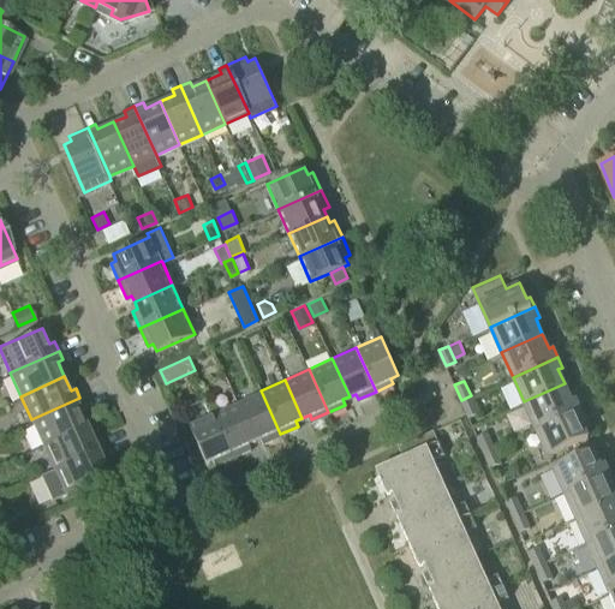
[(565,383),(524,401),(535,427),(579,407),(575,396),(571,398),(565,383)]
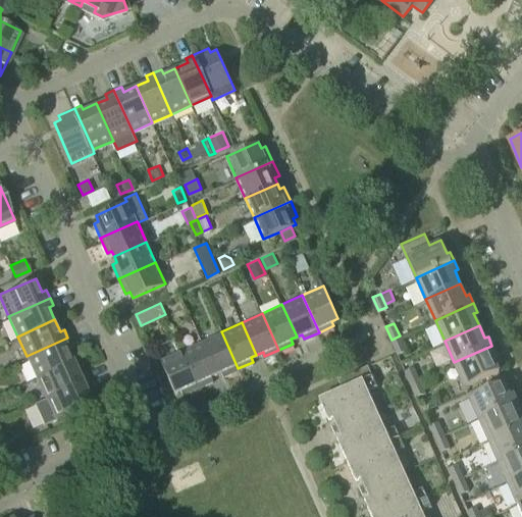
[(221,331),(201,341),(216,373),(221,370),(223,375),(238,368),(221,331)]
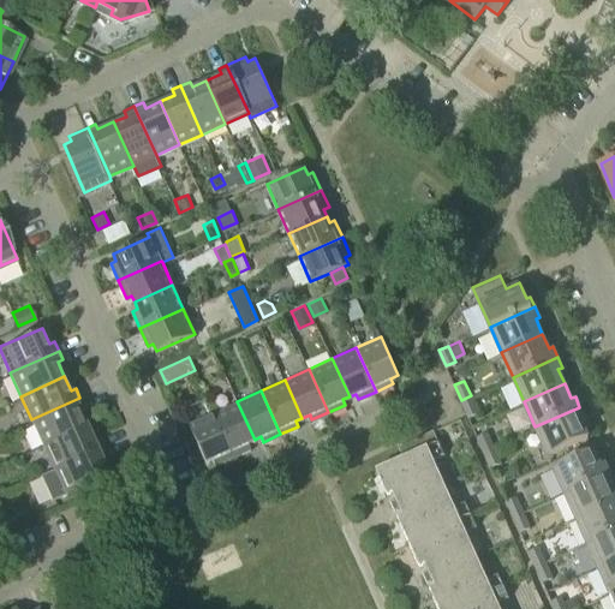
[(478,411),(471,395),(461,400),(467,416),(478,411)]
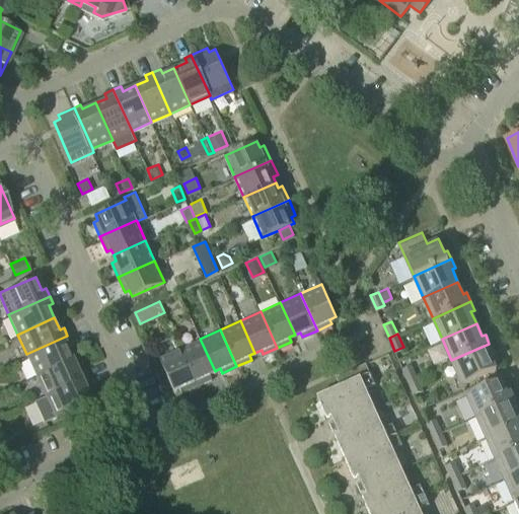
[(71,344),(67,336),(26,354),(35,374),(72,358),(67,346),(71,344)]
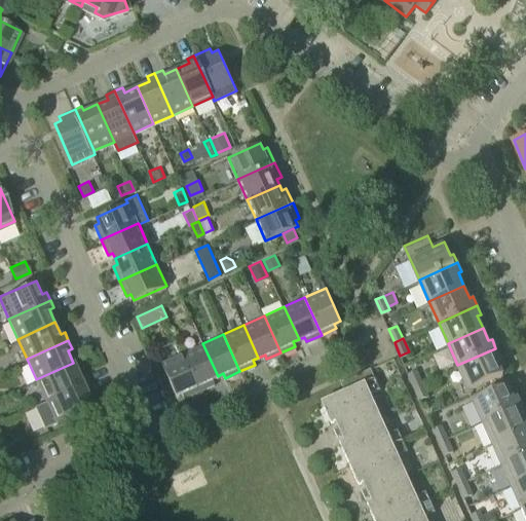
[(202,343),(182,352),(199,389),(215,382),(213,378),(218,376),(202,343)]
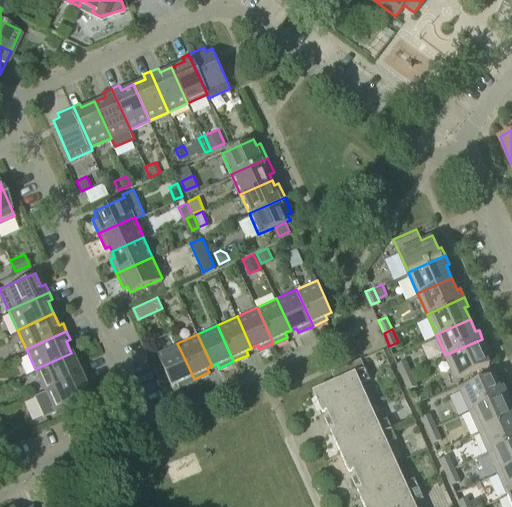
[(486,347),(482,339),(445,355),(455,377),(489,362),(483,349),(486,347)]
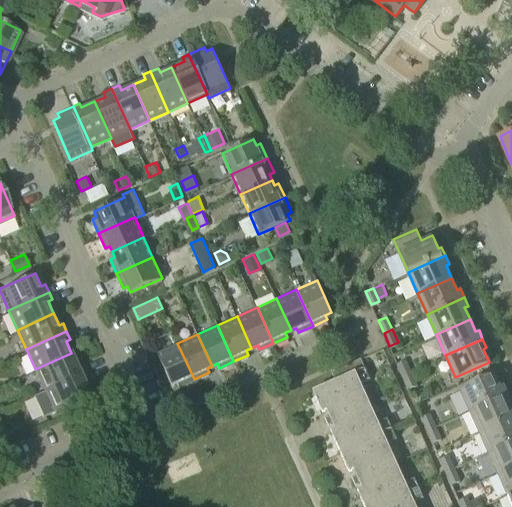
[(194,379),(177,343),(157,352),(171,384),(178,381),(180,385),(194,379)]
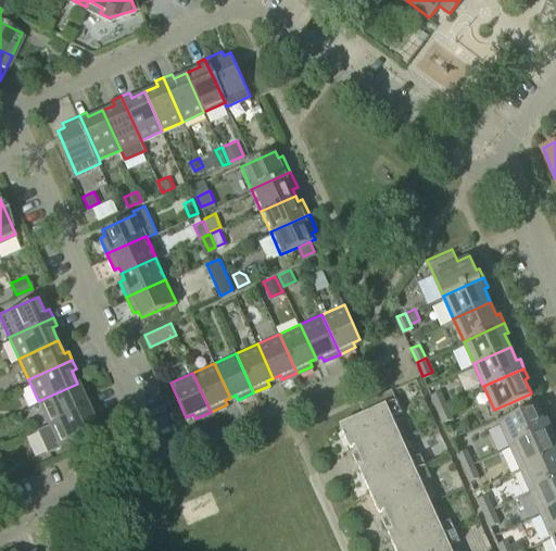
[(83,397),(77,384),(38,401),(48,423),(91,402),(88,395),(83,397)]
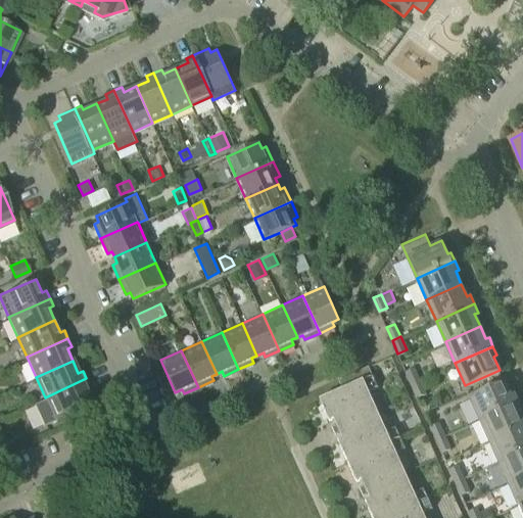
[(369,364),(338,377),(343,386),(373,373),(369,364)]
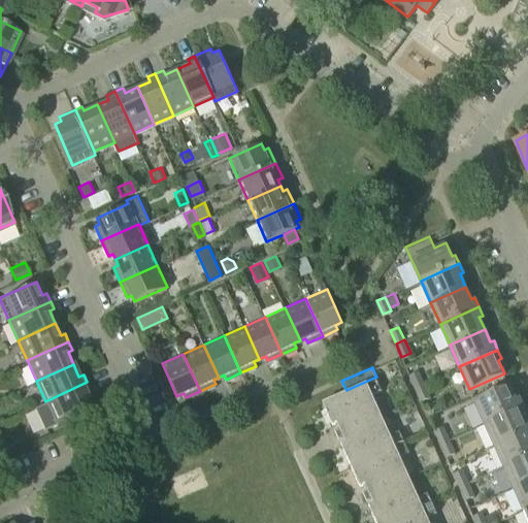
[(415,387),(424,383),(418,369),(409,373),(415,387)]
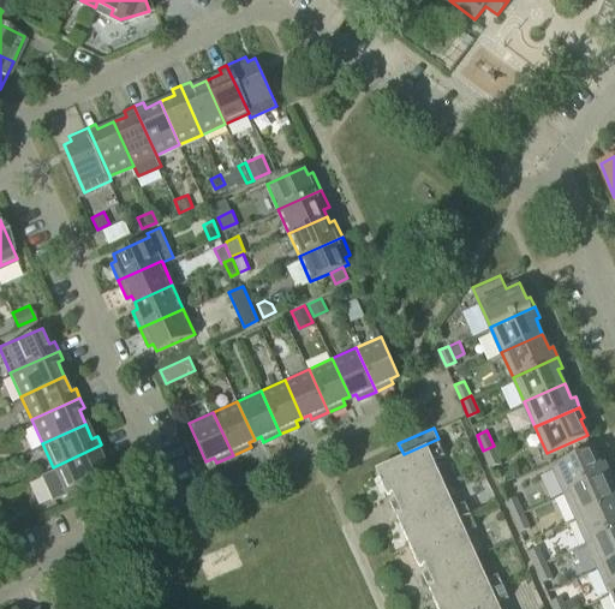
[(404,454),(376,466),(388,493),(407,484),(410,489),(389,497),(392,503),(412,495),(443,481),(434,457),(445,452),(439,439),(404,454)]
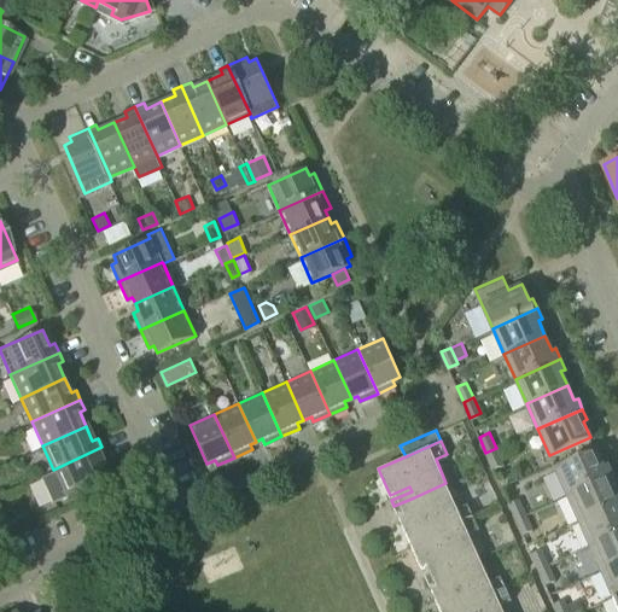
[(101,447),(53,470),(40,476),(51,500),(108,474),(100,459),(106,456),(101,447)]
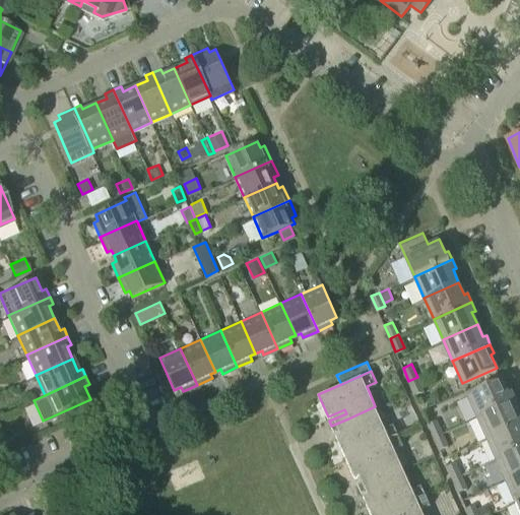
[(417,377),(408,381),(414,393),(424,390),(417,377)]
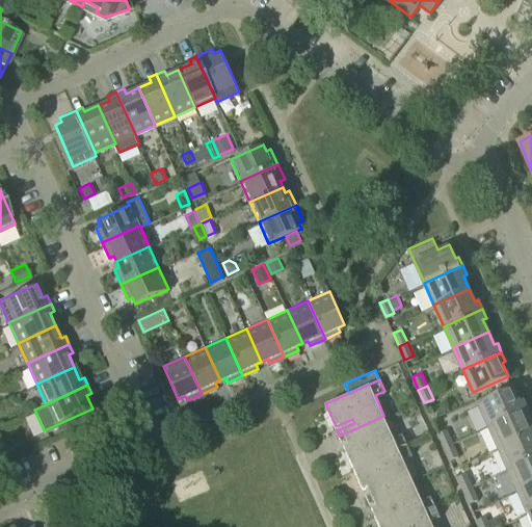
[(487,425),(527,407),(523,399),(519,400),(513,387),(478,402),(487,425)]
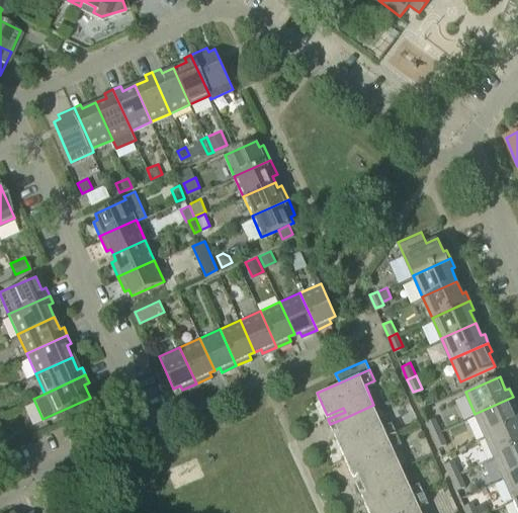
[(513,397),(475,414),(485,435),(517,419),(517,417),(513,407),(517,406),(513,397)]
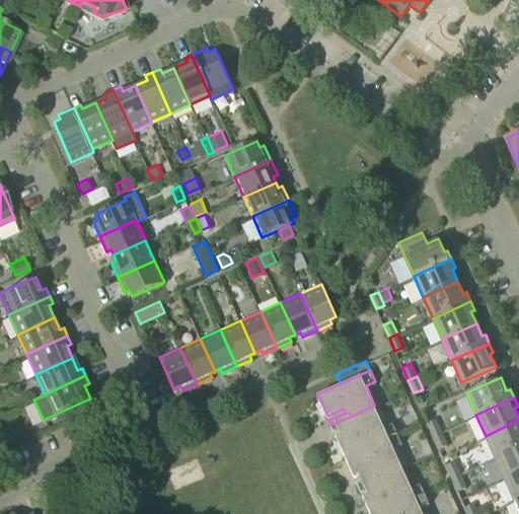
[(348,418),(330,425),(334,430),(350,423),(352,427),(335,434),(345,455),(397,432),(393,422),(383,426),(374,406),(348,418)]
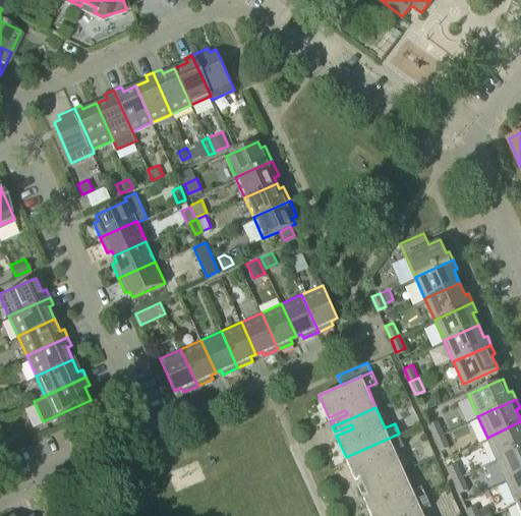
[(435,436),(443,433),(437,419),(428,423),(435,436)]
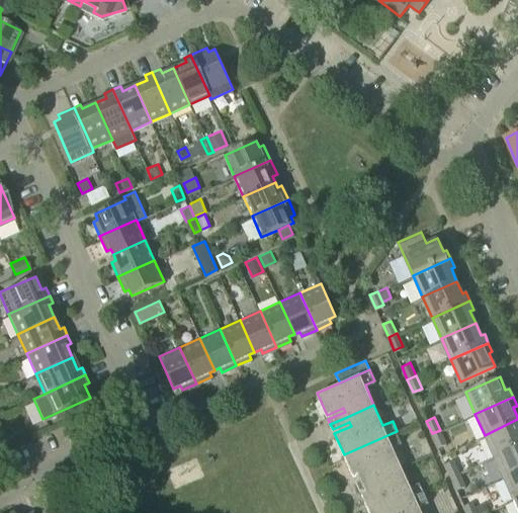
[(517,419),(485,435),(494,456),(517,444),(517,419)]
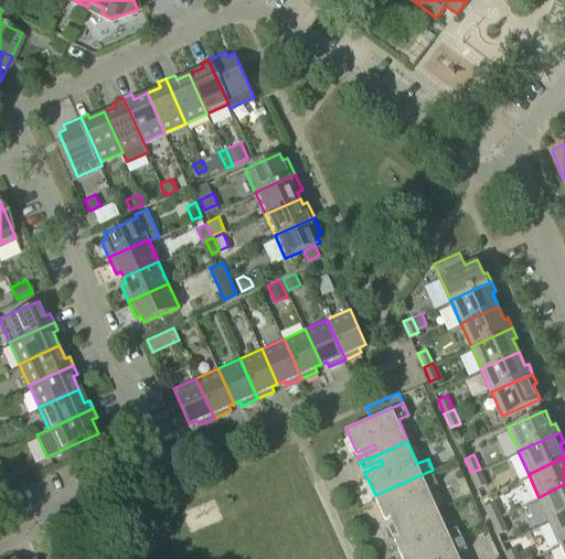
[(480,469),(471,472),(477,486),(487,482),(480,469)]
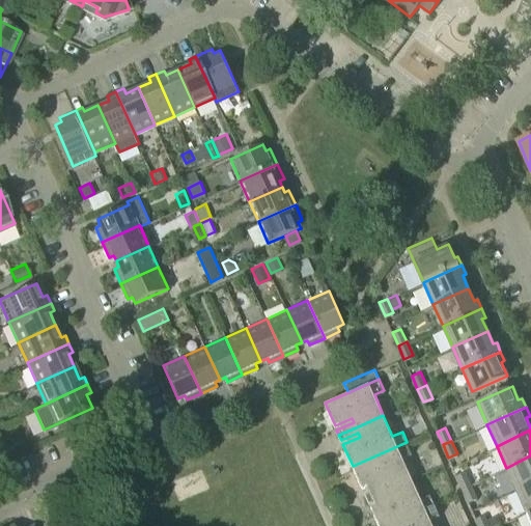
[(407,442),(353,466),(362,488),(379,480),(381,485),(364,492),(366,497),(383,489),(411,477),(401,457),(412,452),(407,442)]
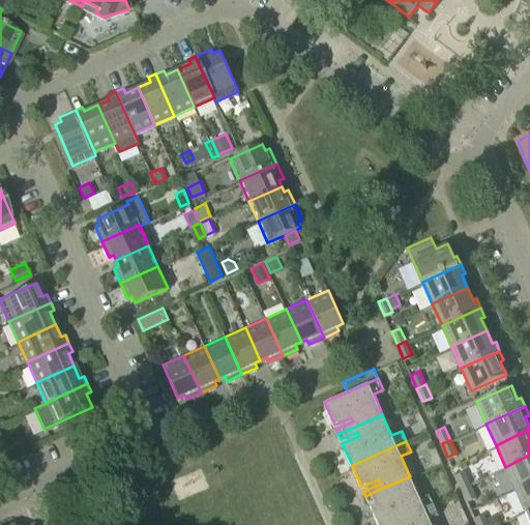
[(529,455),(505,467),(516,488),(529,480),(529,455)]
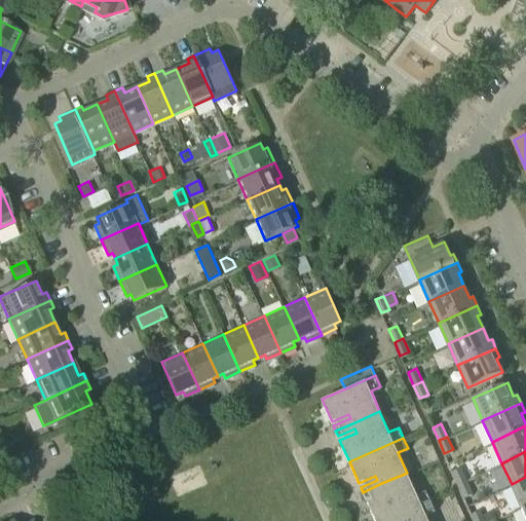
[(457,483),(466,479),(460,466),(451,470),(457,483)]
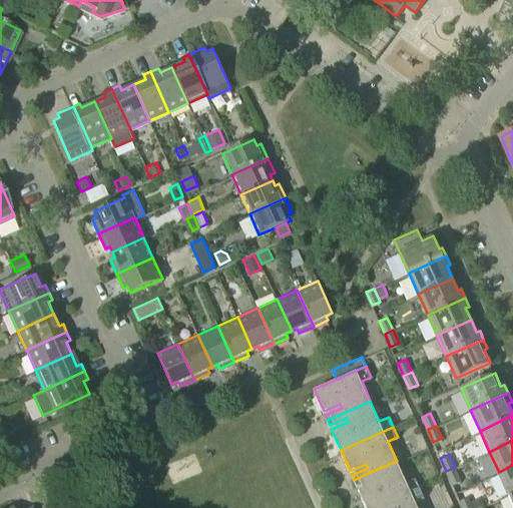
[(370,472),(354,480),(356,485),(373,478),(374,482),(358,489),(366,507),(370,507),(420,486),(415,477),(406,481),(397,461),(370,472)]
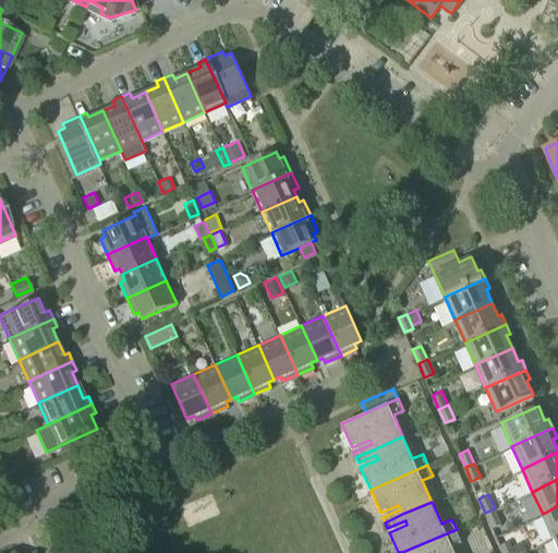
[(557,506),(543,514),(553,537),(557,533),(557,506)]
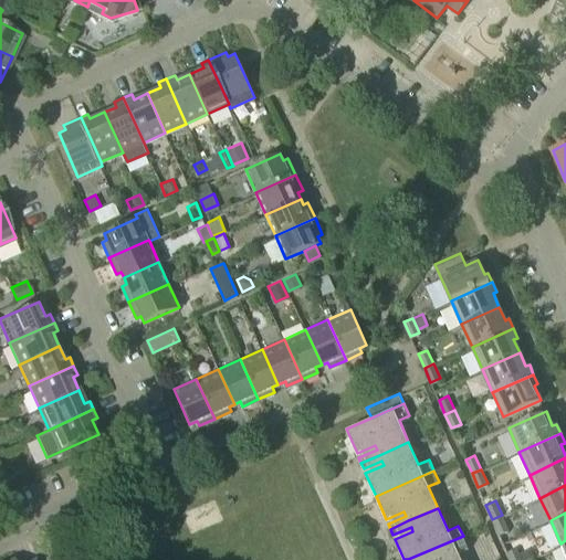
[(507,529),(502,515),(492,519),(499,534),(507,529)]
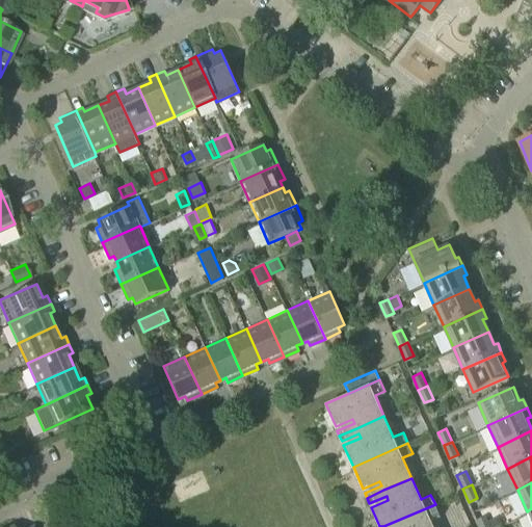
[(435,504),(383,526),(433,526),(430,519),(440,515),(435,504)]
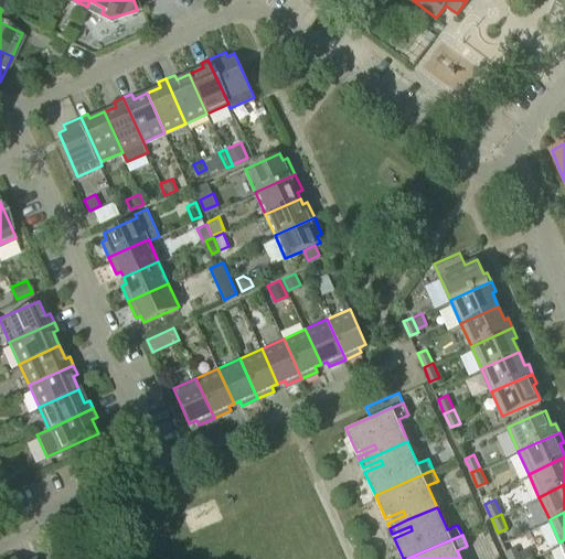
[(521,558),(518,551),(515,546),(505,550),(509,558),(521,558)]
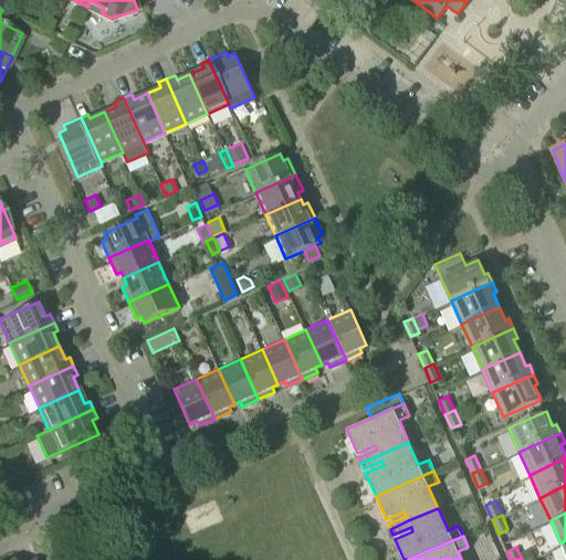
[(531,547),(519,552),(522,559),(523,559),(530,558),(535,556),(531,547)]
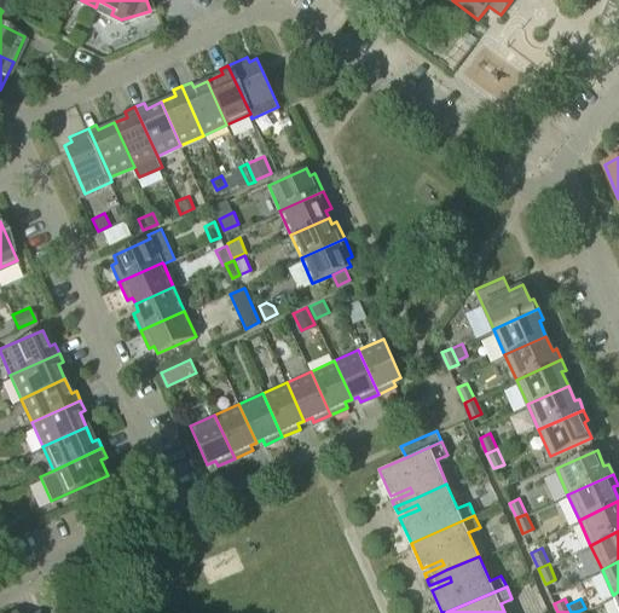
All buildings are outlined.
